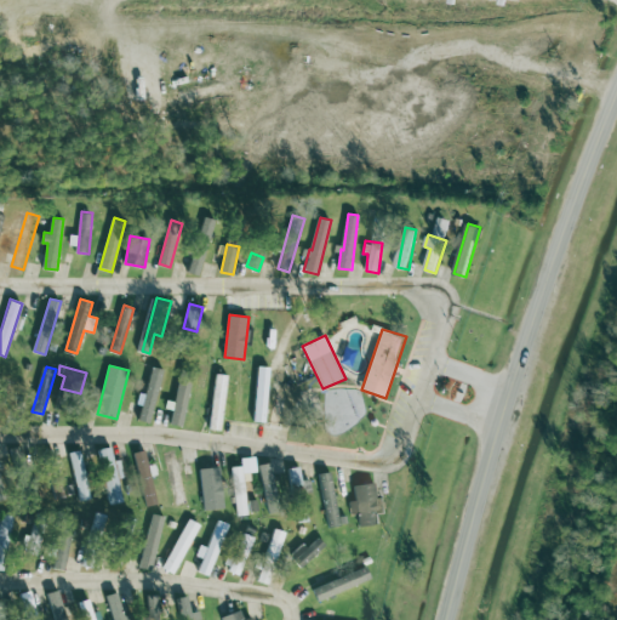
[(137,404),(143,405),(140,420),(150,422),(165,370),(153,367),(146,394),(141,392),(137,404)]
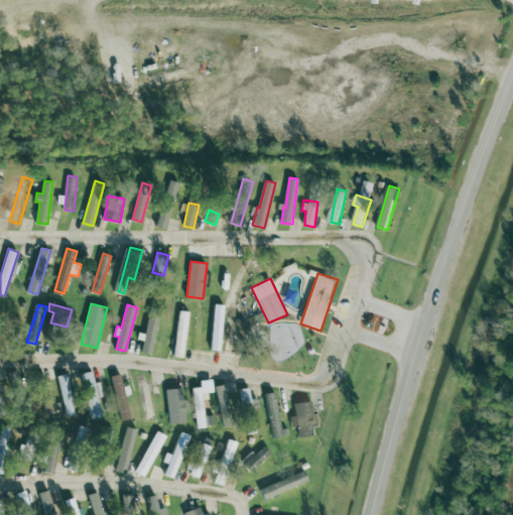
[(189,311),(179,310),(175,357),(185,358),(189,311)]
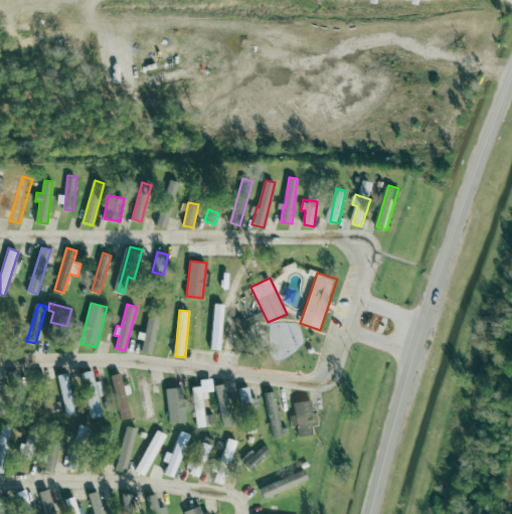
[(0,321),(9,323),(11,313),(0,311),(0,321)]
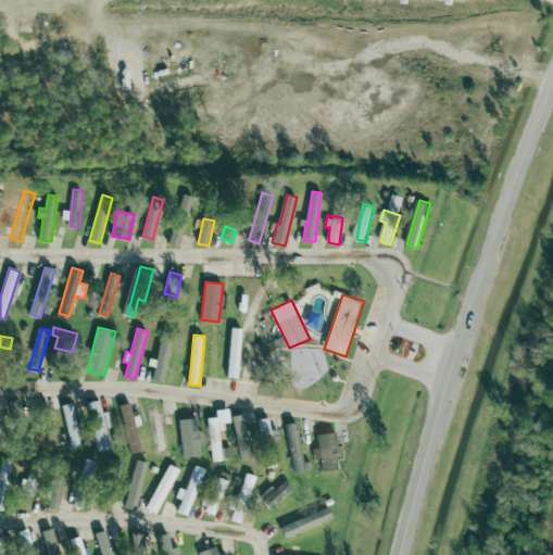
[(173,342),(162,339),(152,379),(163,381),(173,342)]
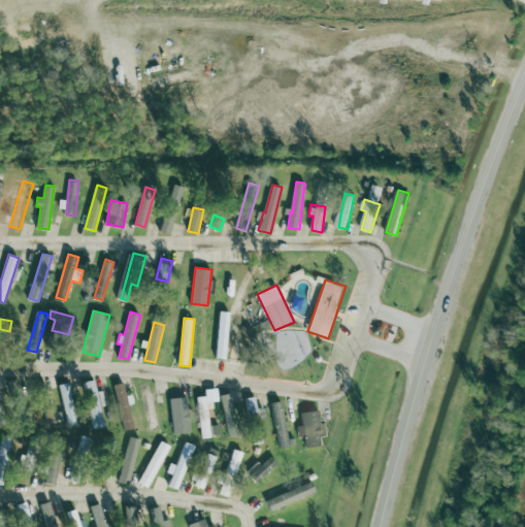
[(85,382),(93,429),(106,427),(102,406),(107,405),(104,390),(98,391),(96,380),(85,382)]
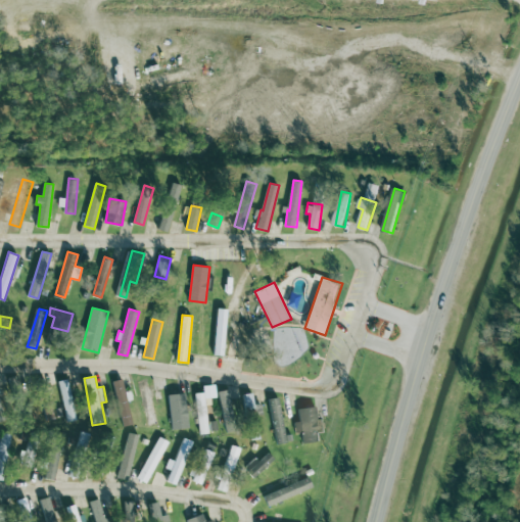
[(138,380),(149,425),(159,423),(148,378),(138,380)]
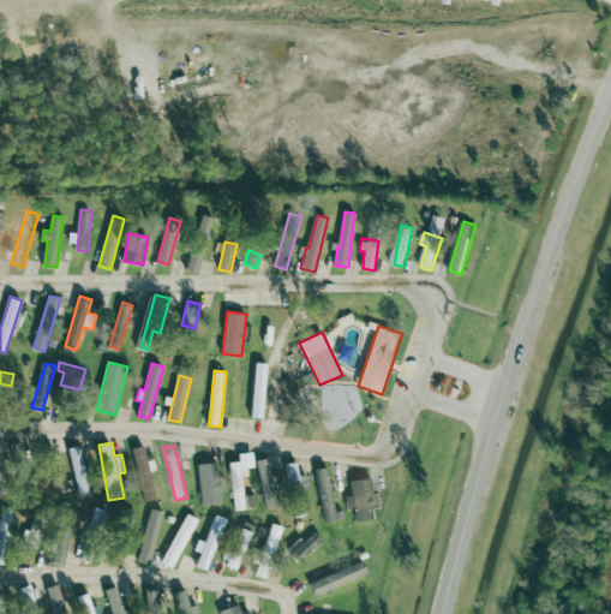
[(70,448),(81,496),(93,494),(82,446),(70,448)]
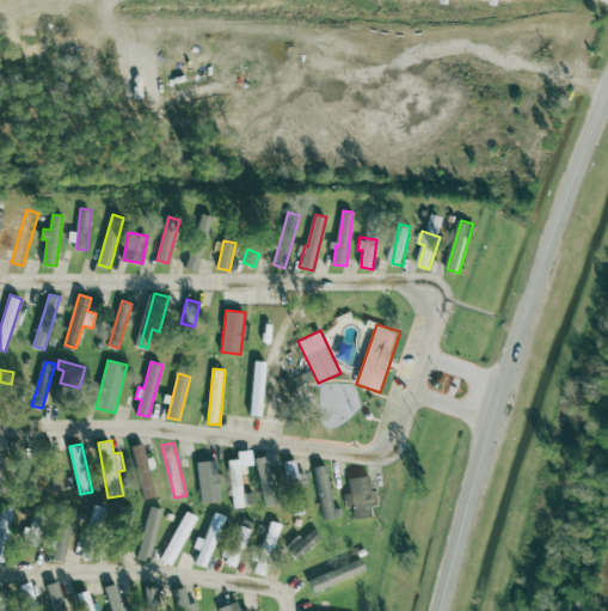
[(153,457),(148,458),(145,444),(133,446),(146,499),(157,496),(151,469),(155,468),(153,457)]
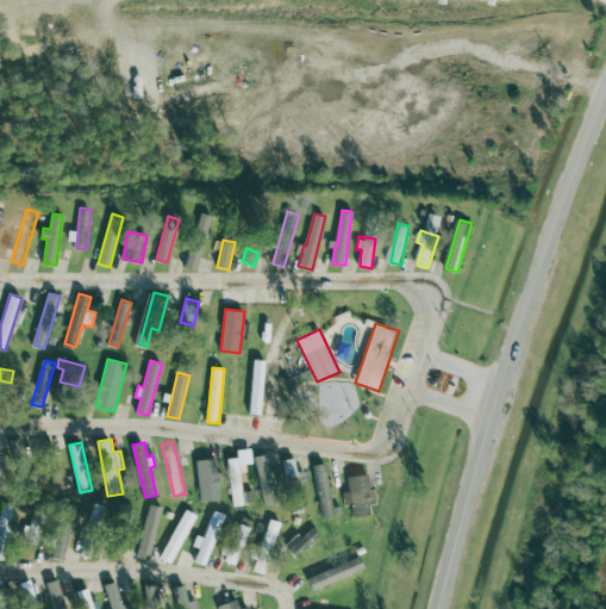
[(213,498),(211,443),(199,443),(202,498),(213,498)]
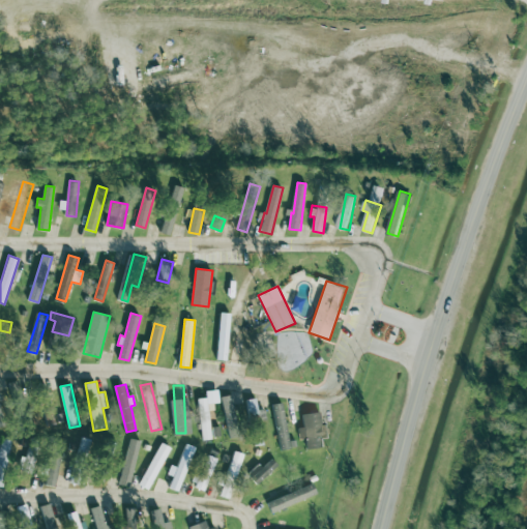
[(245,417),(242,405),(234,406),(232,394),(222,397),(227,420),(245,417)]
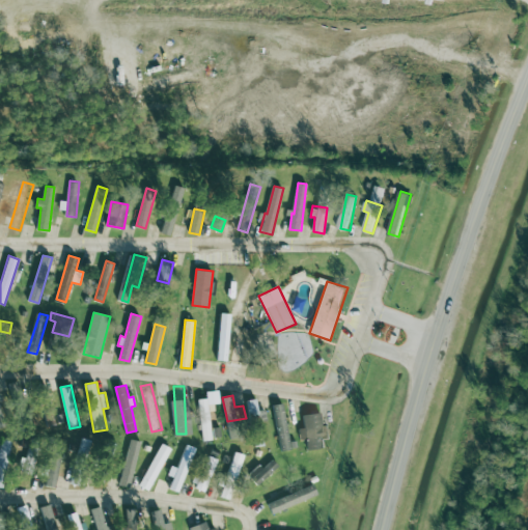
[(267,410),(258,411),(258,399),(248,400),(250,423),(268,421),(267,410)]
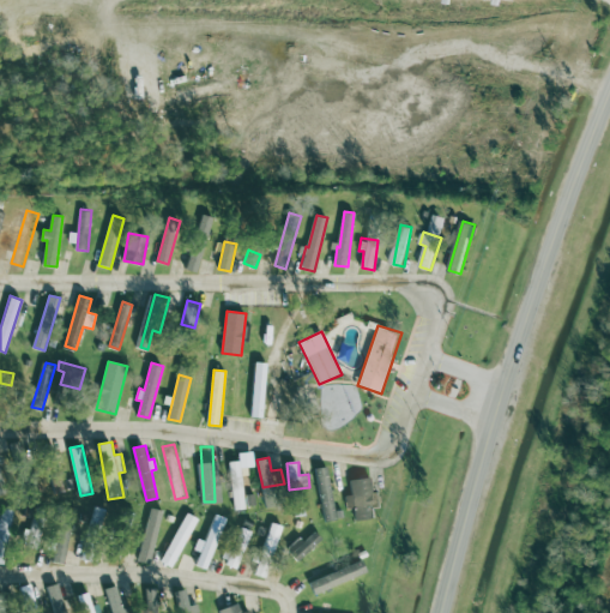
[(233,510),(246,509),(245,476),(249,475),(248,463),(231,463),(233,510)]
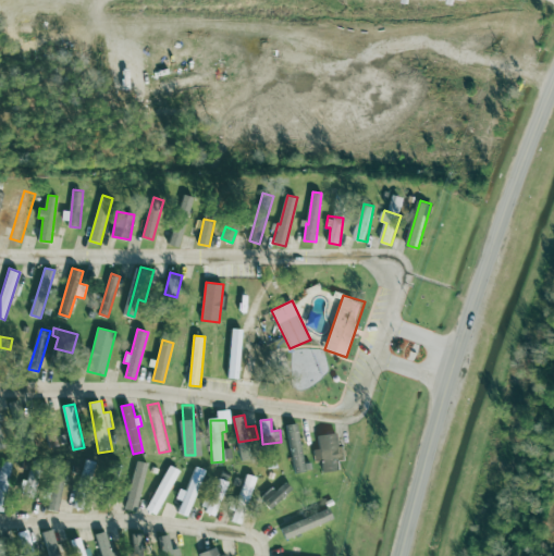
[(307,470),(297,423),(286,425),(296,473),(307,470)]
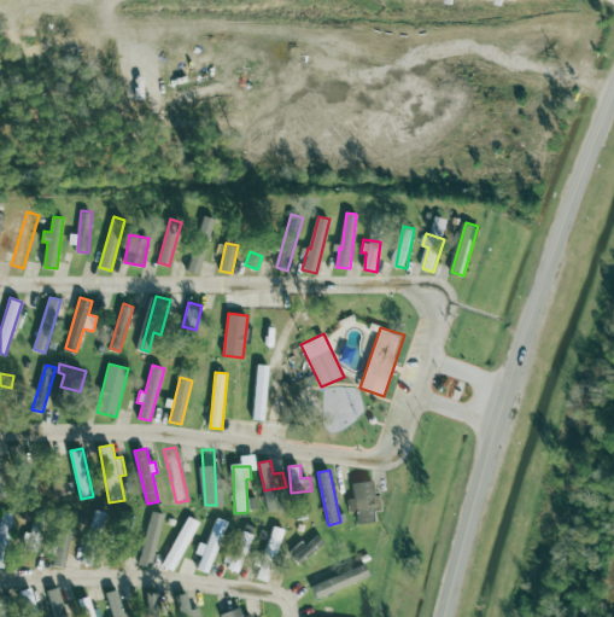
[(349,499),(350,511),(357,511),(358,523),(378,523),(375,481),(354,483),(354,499),(349,499)]
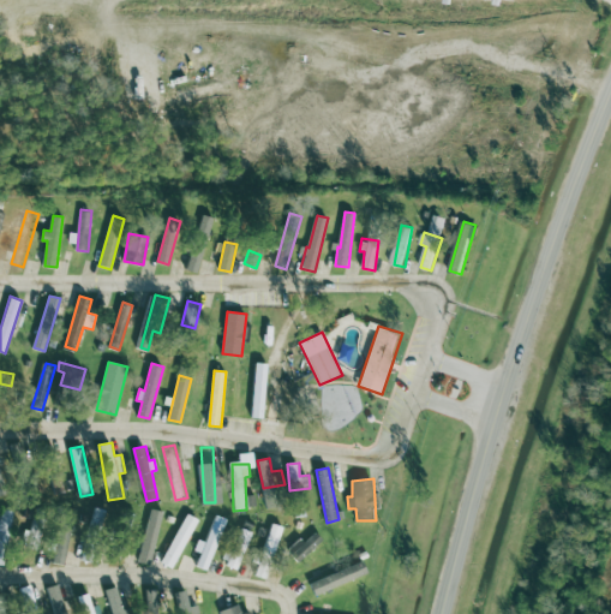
[(109,510),(97,506),(90,526),(102,530),(109,510)]
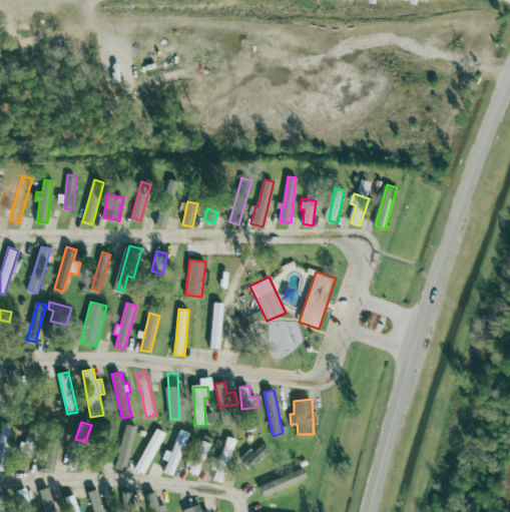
[(115,468),(125,470),(137,427),(128,424),(115,468)]
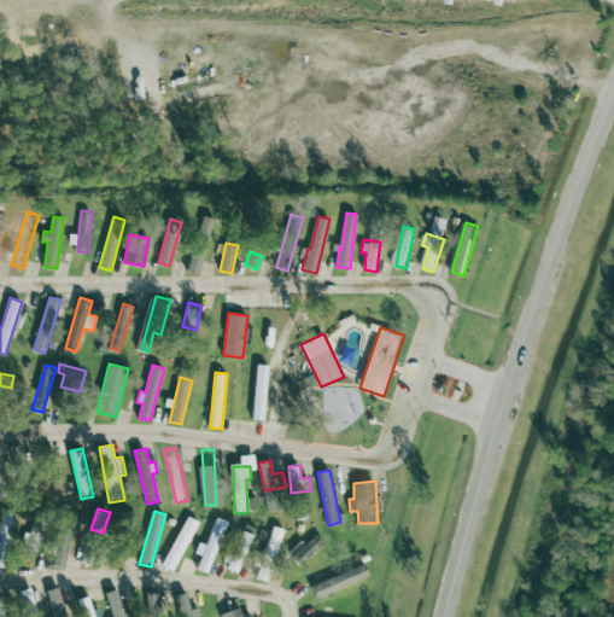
[(0,534),(0,552),(10,553),(12,513),(1,512),(0,534)]
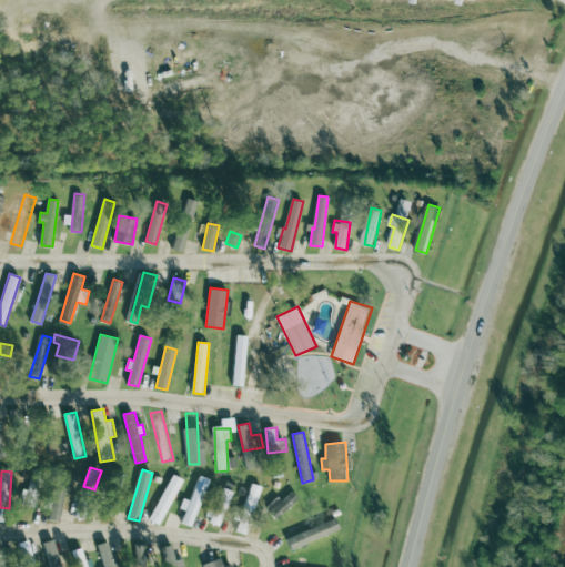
[(182,478),(172,474),(151,520),(161,526),(182,478)]
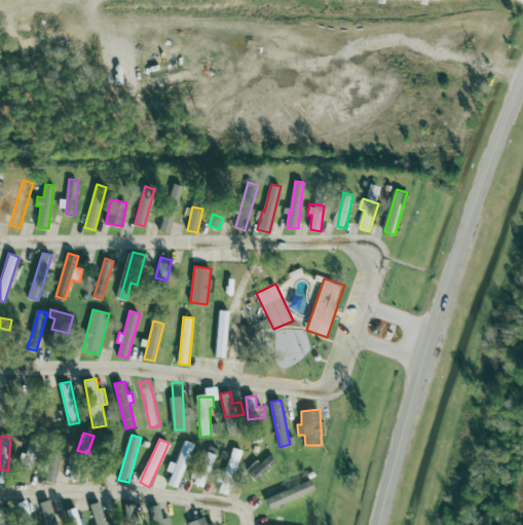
[(166,471),(173,473),(169,484),(179,488),(195,444),(185,441),(177,463),(170,461),(166,471)]
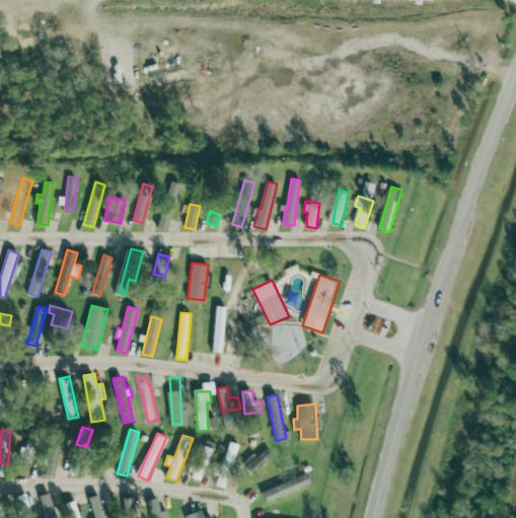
[(193,477),(201,482),(215,445),(206,442),(193,477)]
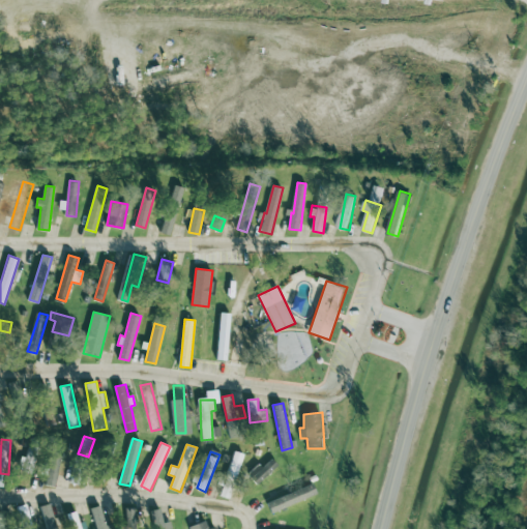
[(244,453),(234,451),(228,476),(238,478),(244,453)]
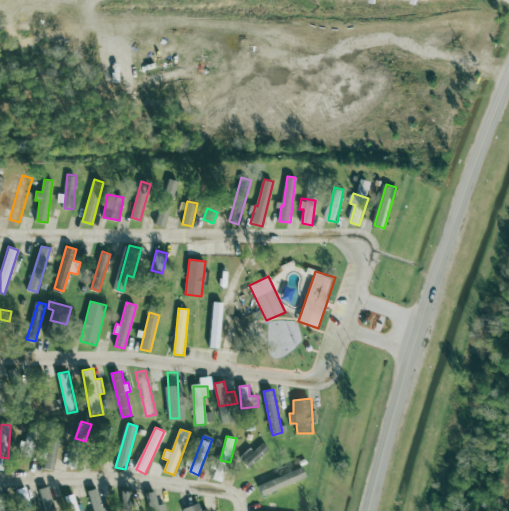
[(269,449),(263,443),(254,452),(249,448),(240,457),(250,468),(269,449)]
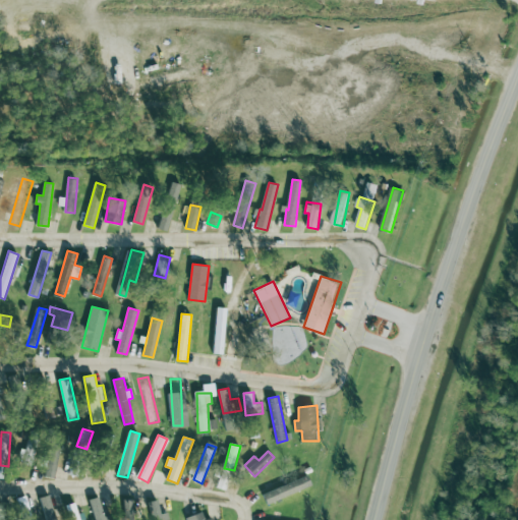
[(263,493),(266,503),(312,487),(309,477),(263,493)]
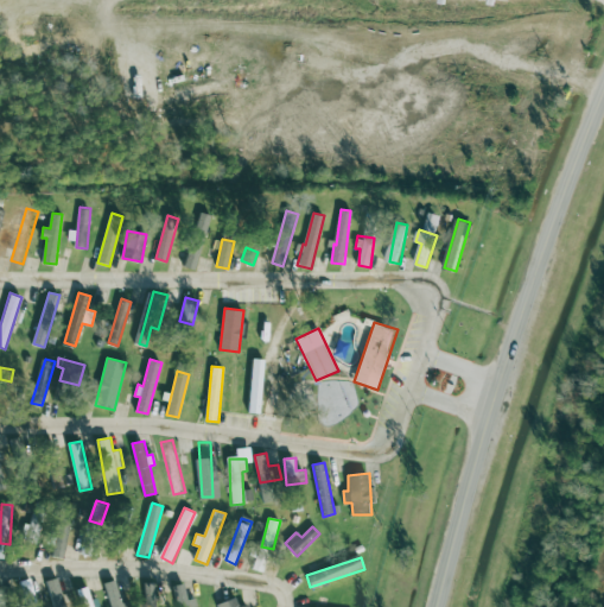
[(24,606),(39,606),(33,579),(19,582),(24,606)]
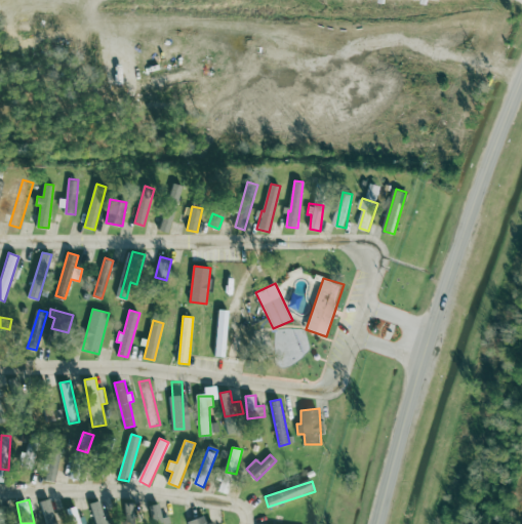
[(46,523),(56,523),(53,499),(43,500),(46,523)]
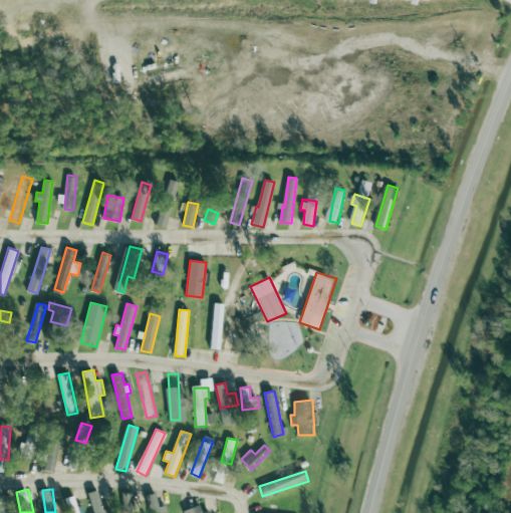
[(161,512),(161,506),(143,507),(143,503),(133,503),(133,492),(122,492),(123,512),(161,512)]
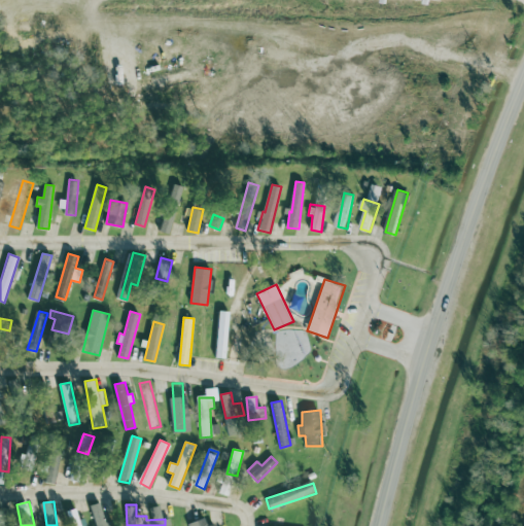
[(82,525),(77,507),(68,511),(71,525),(82,525)]
